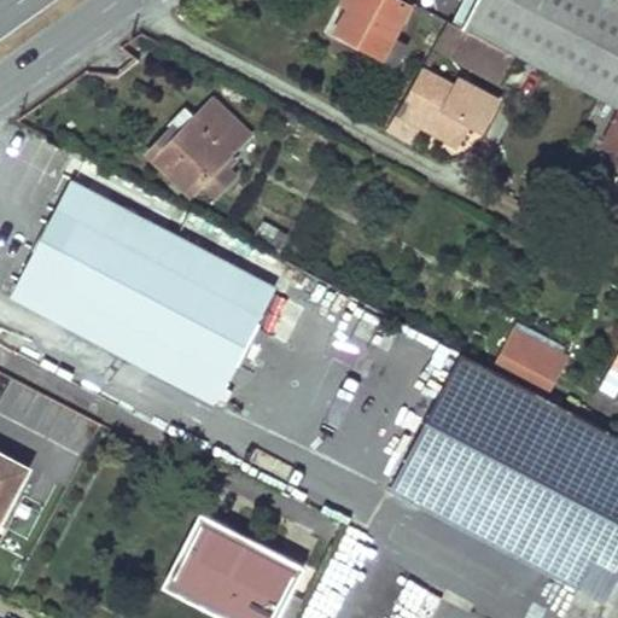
[(413,6),(400,0),(348,0),(354,4),(338,35),(397,66),(408,47),(395,40),(413,6)]
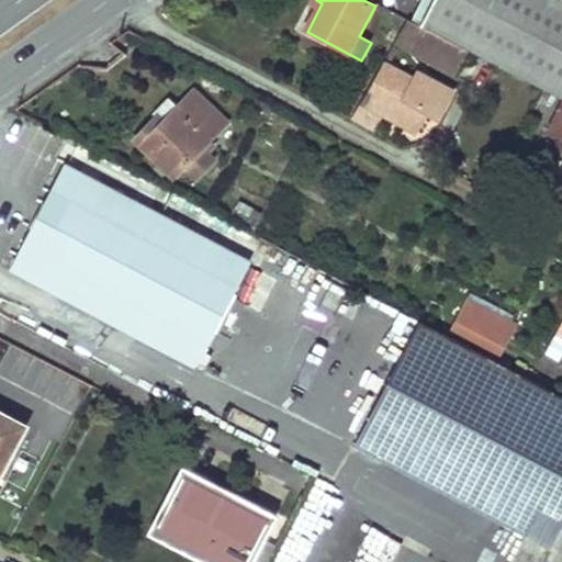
[(561,0),(435,0),(422,27),(468,51),(561,99),(561,0)]
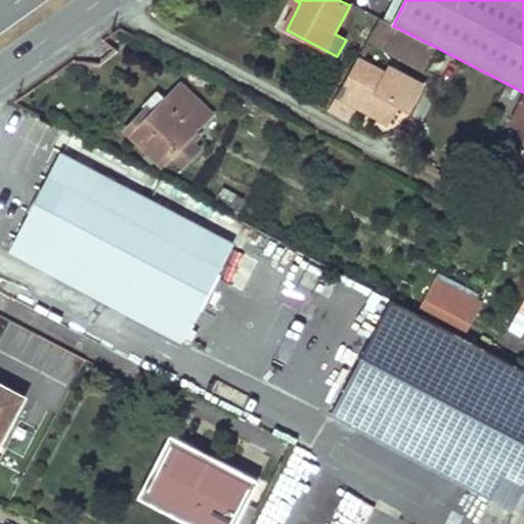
[(381,19),(369,39),(424,68),(436,47),(393,26),(381,19)]
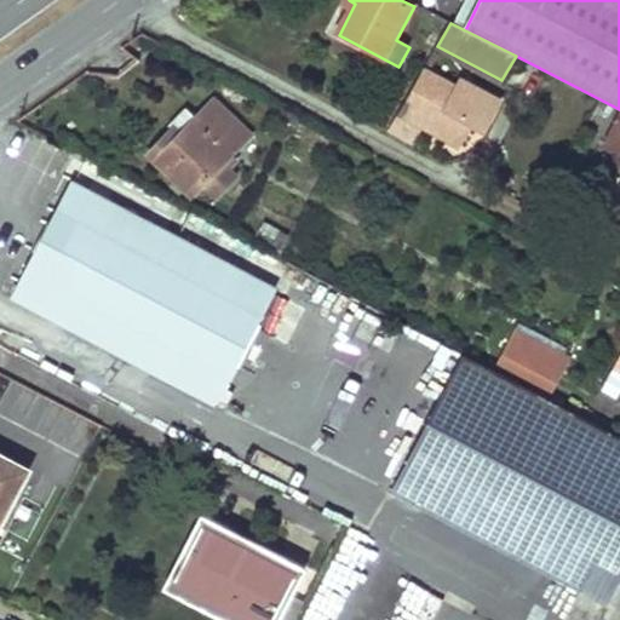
[(458,87),(426,72),(390,133),(414,145),(425,126),(459,144),(472,125),(484,131),(500,101),(463,80),(458,87)]
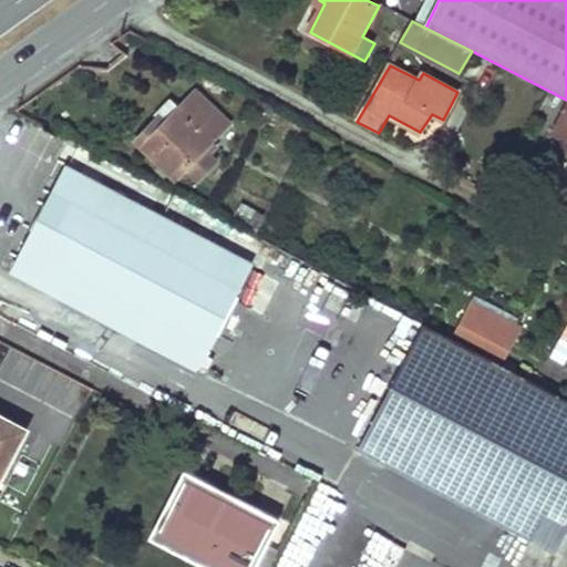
[(181,109),(172,99),(154,116),(157,120),(137,141),(175,179),(187,167),(199,179),(216,161),(205,148),(228,124),(196,92),(181,109)]
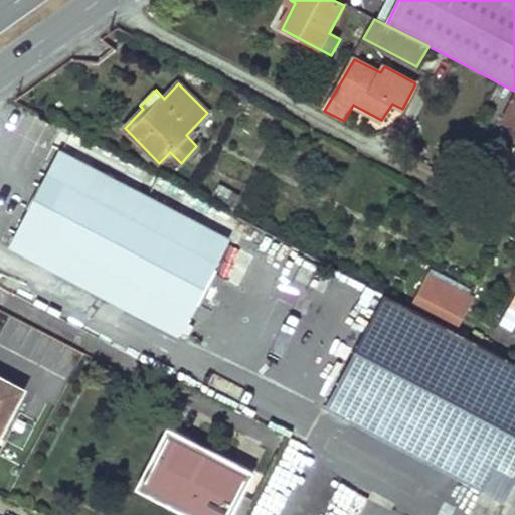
[(248,98),(237,91),(233,97),(244,105),(248,98)]
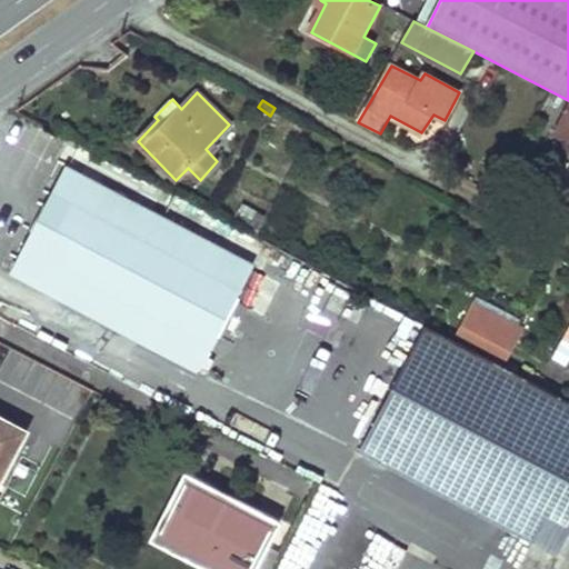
[(223,250),(66,169),(12,271),(121,329),(200,369),(230,313),(255,267),(223,250)]
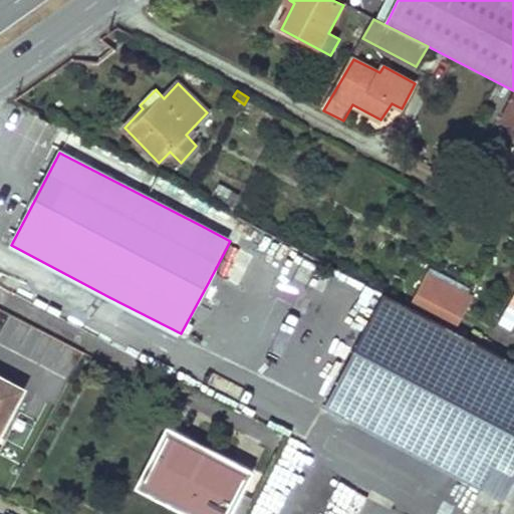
[(319,292),(327,270),(300,261),(293,283),(319,292)]
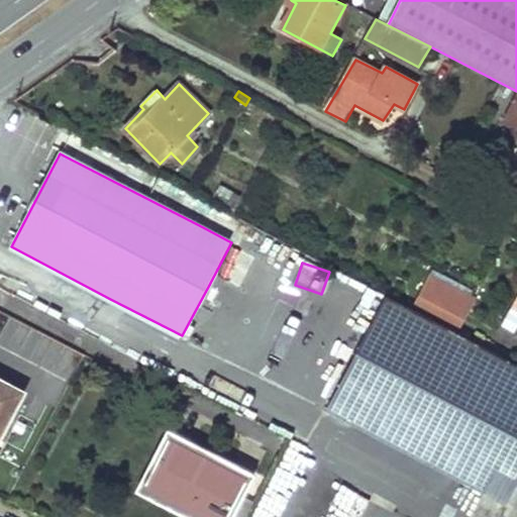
[(432,276),(417,303),(458,325),(473,298),(432,276)]
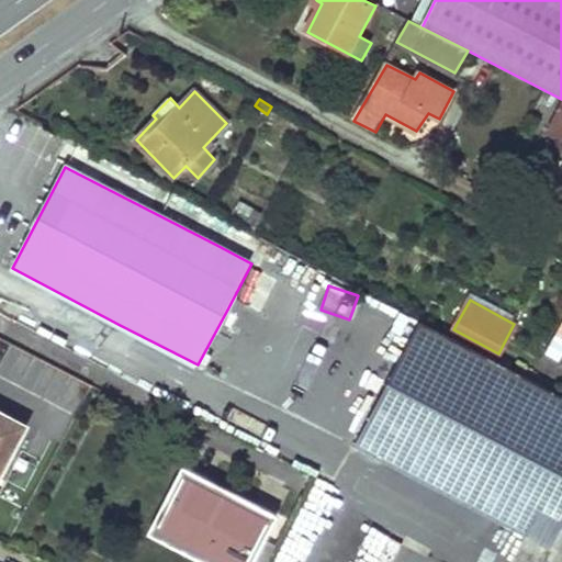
[(553,548),(561,531),(561,394),(422,322),(357,444),(553,548)]
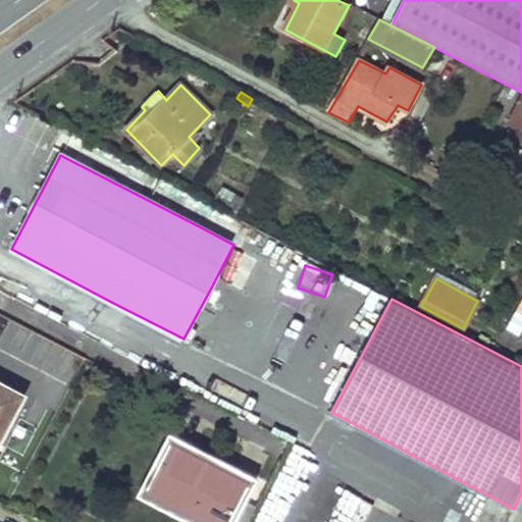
[(521,336),(521,309),(511,331),(521,336)]
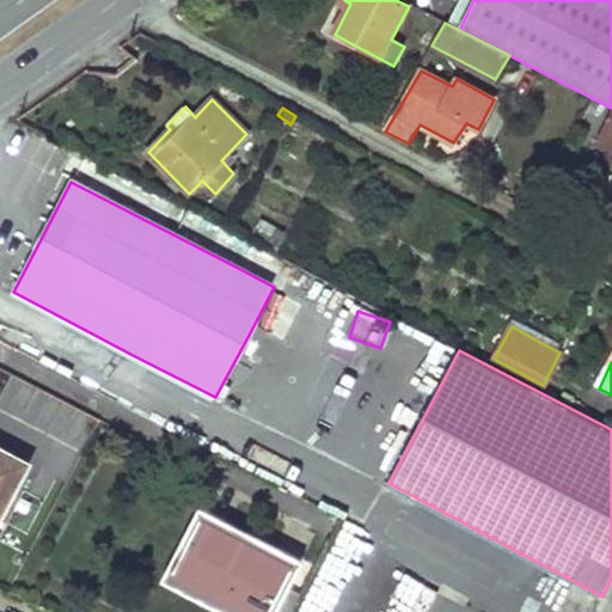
[(0,518),(29,463),(0,447),(0,518)]
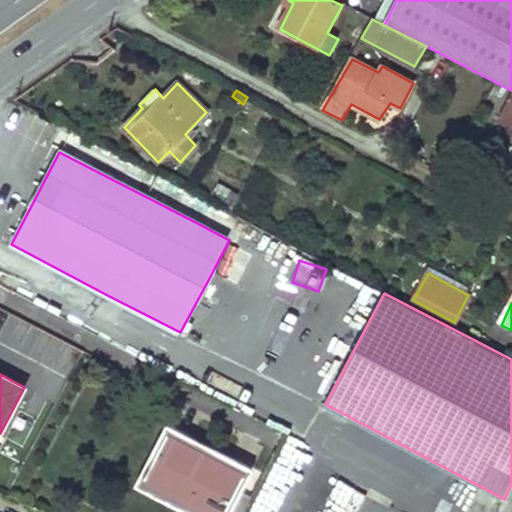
[(170,432),(166,439),(181,446),(185,440),(170,432)]
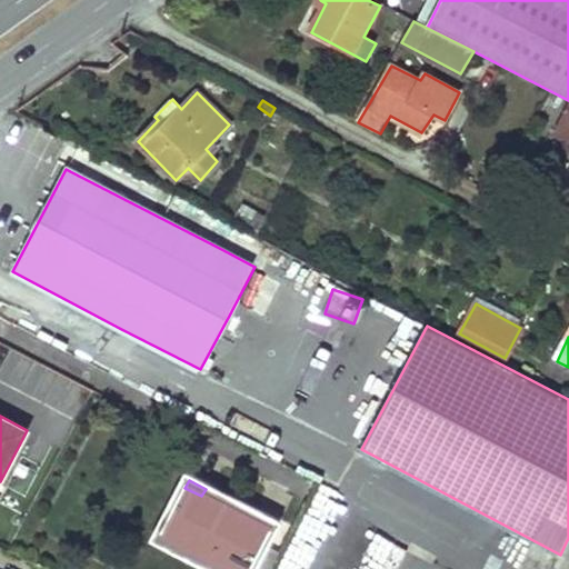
[(160,535),(226,568),(249,568),(273,525),(206,489),(201,496),(185,488),(160,535)]
